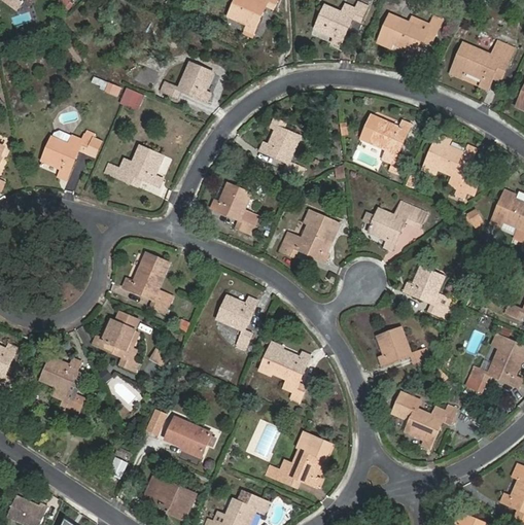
[(0,0),(12,9),(18,2),(19,0),(0,0)]
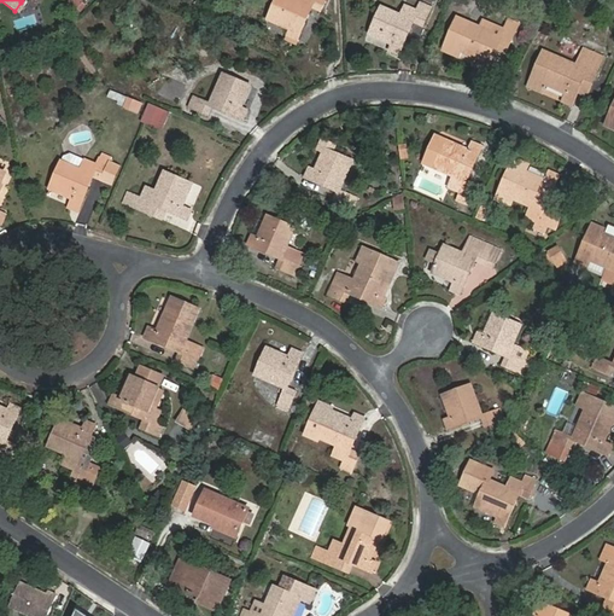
[(320,10),(323,0),(275,0),(269,17),(291,27),(288,34),(297,38),(311,5),(320,10)]
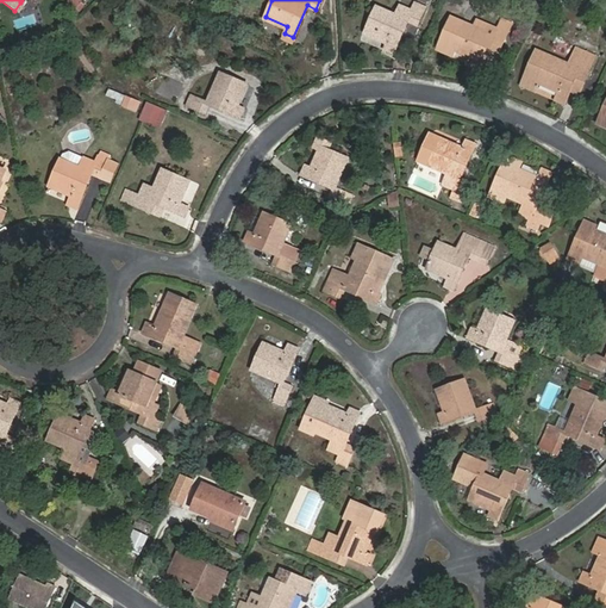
[(386,48),(395,53),(408,19),(417,23),(425,5),(414,0),(411,8),(401,4),(397,13),(378,5),(367,32),(389,42),(386,48)]
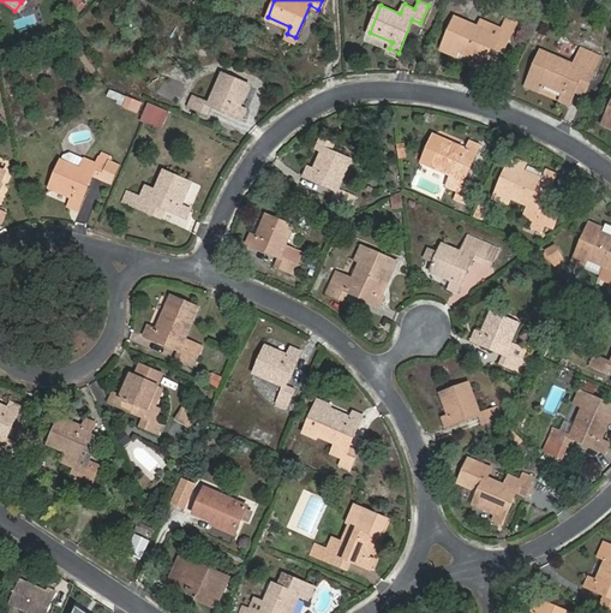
[(487,31),(468,24),(456,52),(479,60),(477,67),(485,71),(498,39),(507,42),(515,23),(504,18),(501,29),(490,25),(487,31)]
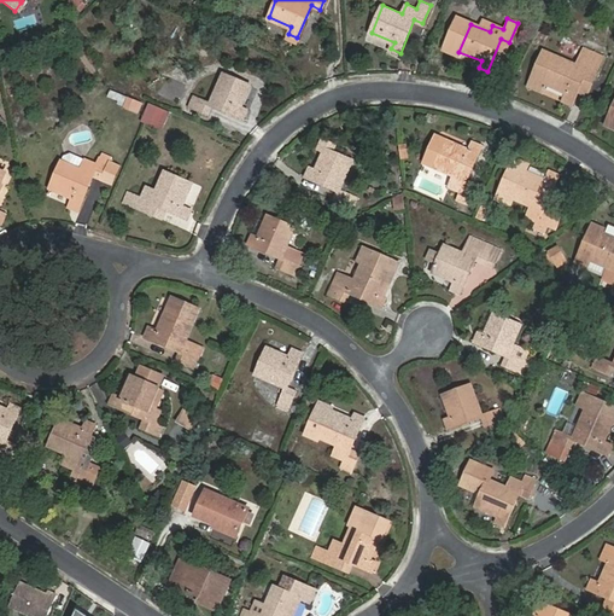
[(542,86),(565,97),(561,103),(571,106),(585,74),(594,77),(602,59),(584,51),(576,69),(541,53),(526,86),(539,92),(542,86)]
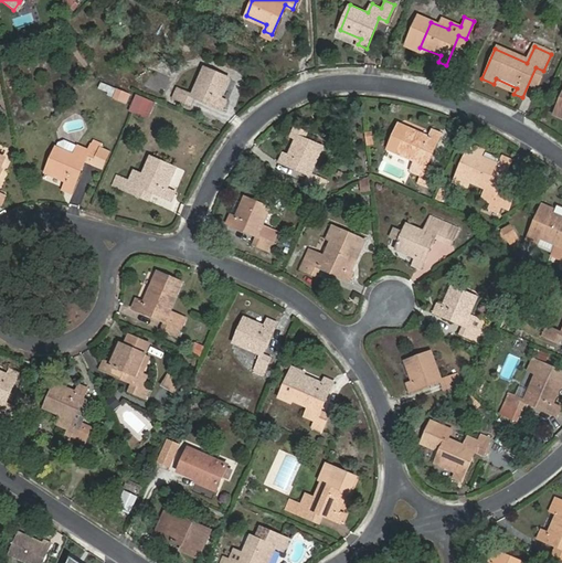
[(229,77),(204,66),(192,93),(177,86),(173,96),(189,103),(192,95),(222,108),(225,99),(220,97),(229,77)]
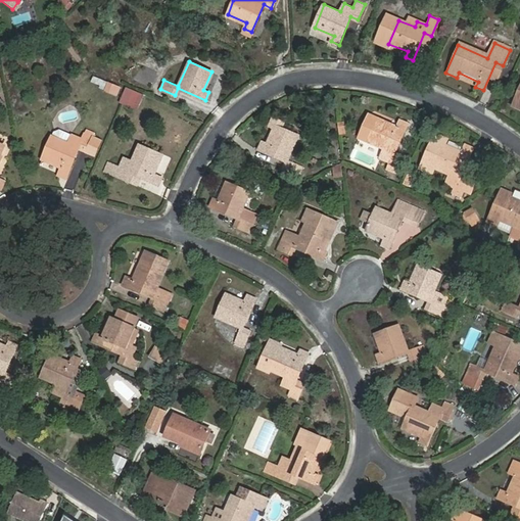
[(90,74),(87,81),(100,86),(103,79),(90,74)]
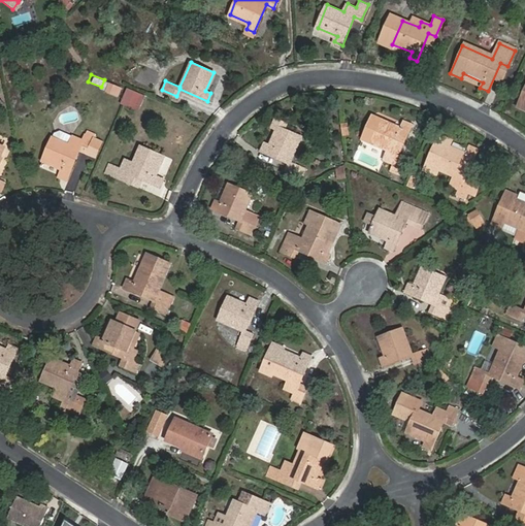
[(116,87),(107,83),(104,90),(112,94),(116,87)]
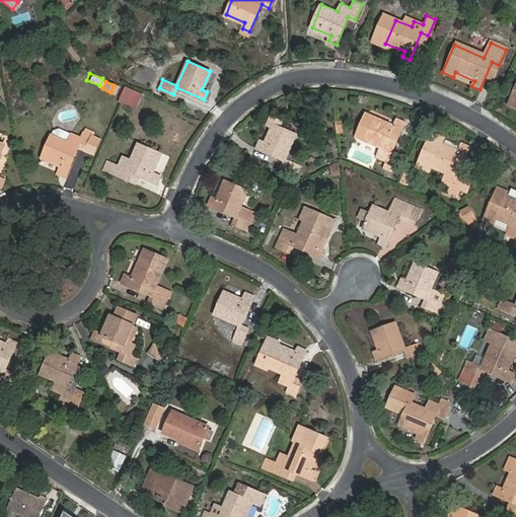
[(123,85),(116,100),(131,107),(138,92),(123,85)]
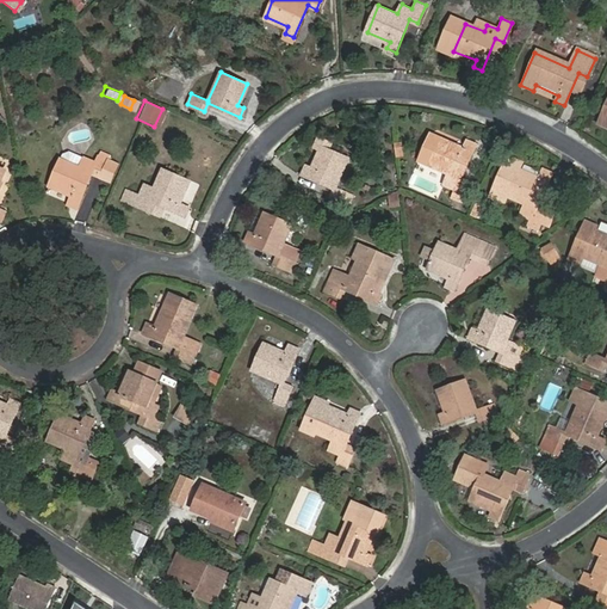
[(463,179),(476,147),(469,145),(465,151),(432,137),(421,164),(460,180),(453,197),(463,202),(471,183),(463,179)]
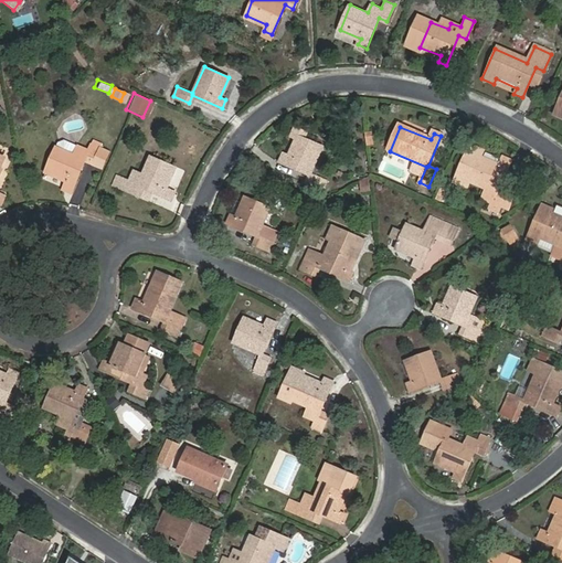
[(368,129),(360,131),(363,144),(371,141),(368,129)]
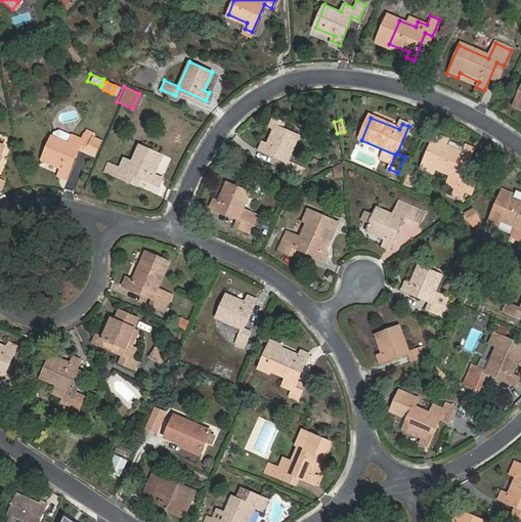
[(287,160),(298,134),(274,124),(266,143),(261,140),(258,148),(284,160),(280,168),(297,175),(301,166),(287,160)]
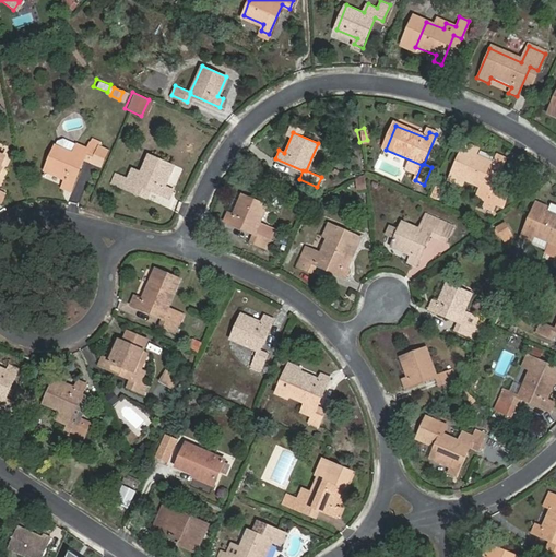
[(68,149),(50,141),(38,168),(59,178),(56,185),(68,190),(81,160),(98,167),(106,149),(96,144),(98,140),(86,134),(82,144),(72,140),(68,149)]
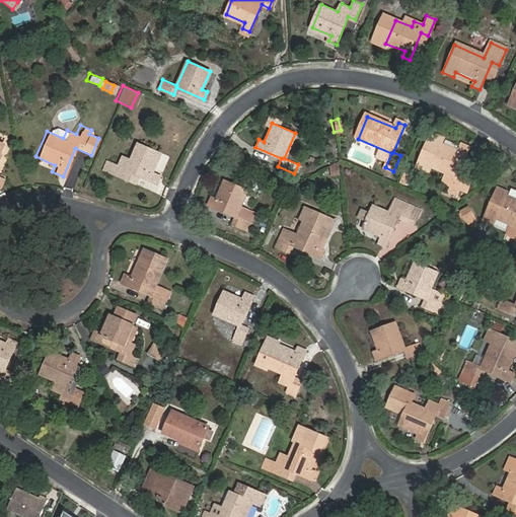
[(461,191),(464,181),(457,178),(468,151),(461,148),(459,154),(440,146),(442,142),(431,137),(418,169),(428,174),(431,168),(447,175),(455,179),(451,189),(449,194),(458,197),(461,191)]
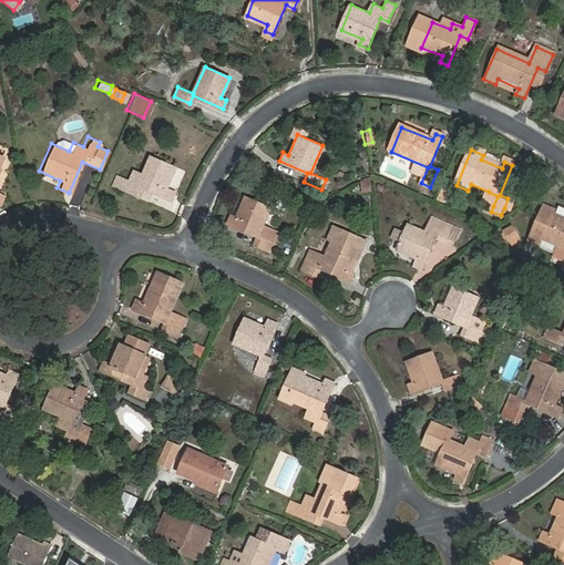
[(164,189),(173,167),(149,157),(141,175),(132,172),(127,182),(121,178),(116,189),(133,196),(136,187),(166,199),(170,192),(164,189)]
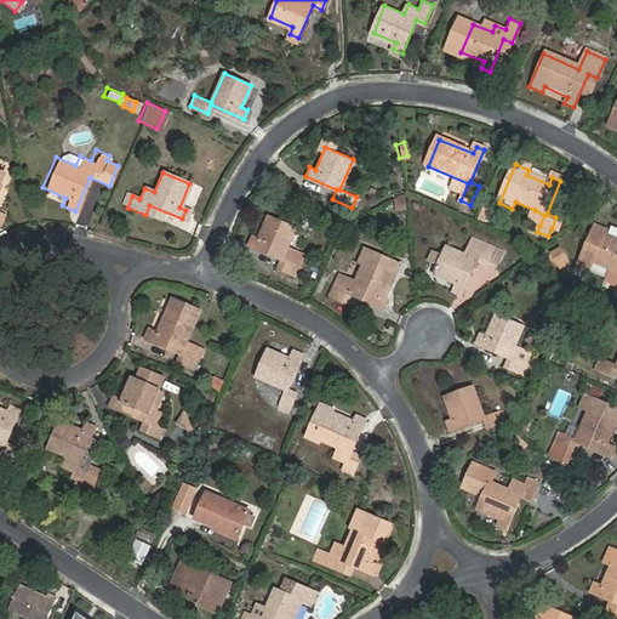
[(393,209),(403,208),(401,196),(390,197),(393,209)]
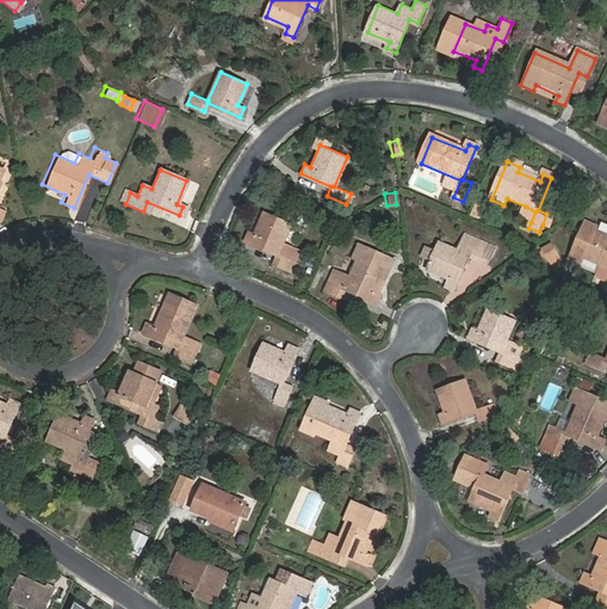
[(536,211),(526,207),(521,217),(531,222),(536,211)]
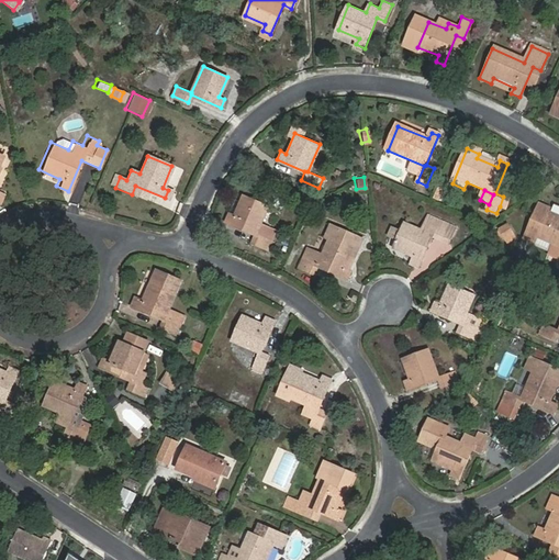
[(257,222),(265,204),(241,193),(232,213),(225,210),(221,220),(250,233),(247,239),(264,248),(272,228),(257,222)]
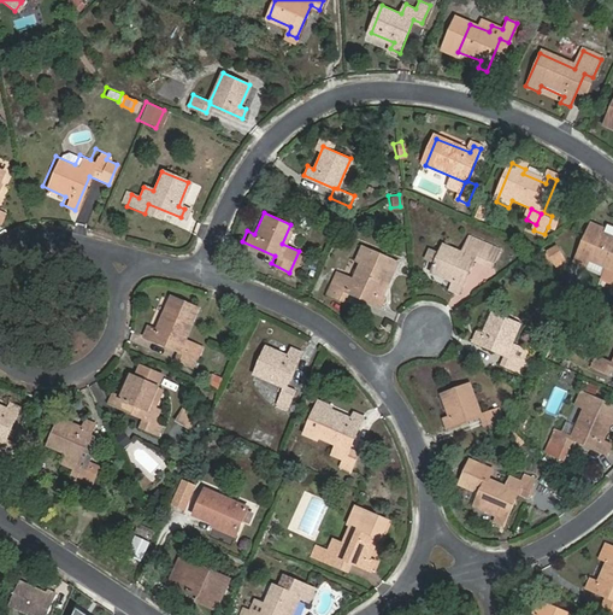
[(560,218),(552,216),(548,227),(555,230),(560,218)]
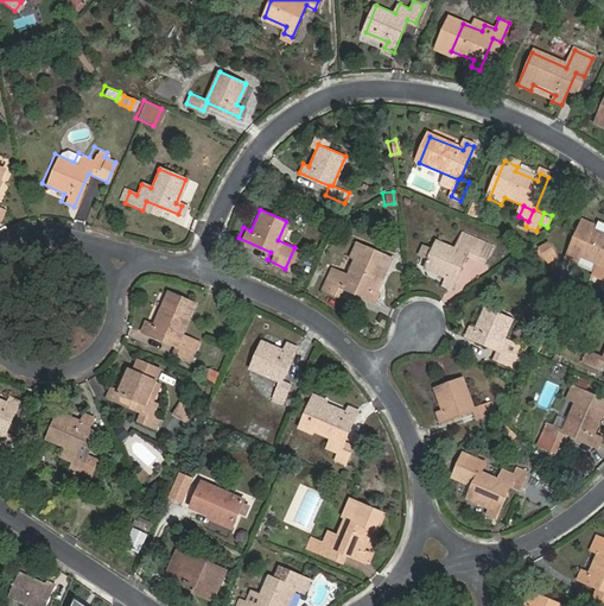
[(603,289),(603,235),(591,231),(593,225),(584,220),(565,257),(576,262),(579,257),(596,265),(591,276),(603,281),(599,288),(603,289)]
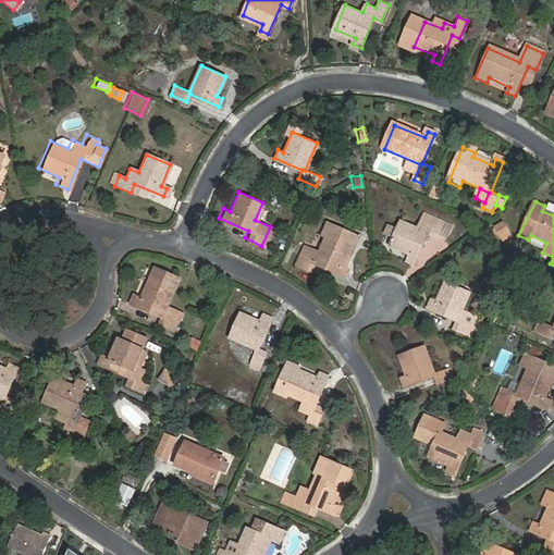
[(440,238),(446,222),(436,218),(430,234),(404,222),(394,247),(414,256),(411,261),(419,264),(432,235),(440,238)]
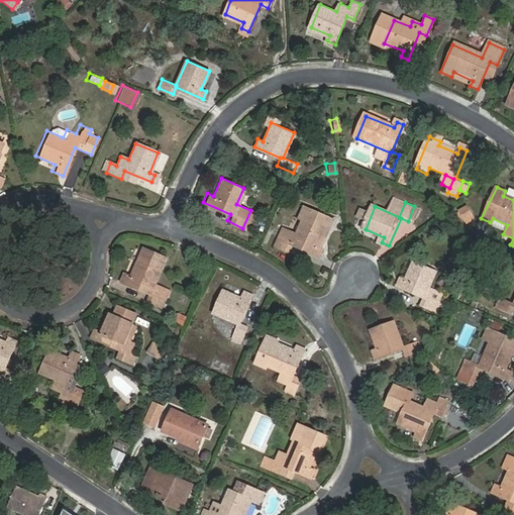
[(421,209),(414,206),(408,221),(414,224),(421,209)]
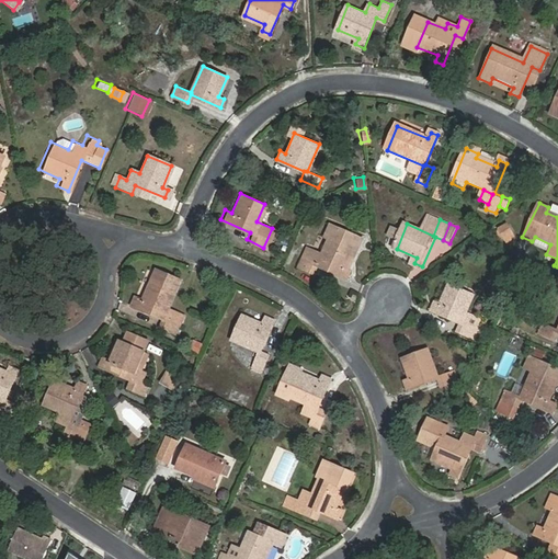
[(344,269),(356,238),(328,225),(322,236),(328,238),(321,253),(309,248),(304,258),(300,257),(296,266),(314,274),(317,266),(345,278),(350,271),(348,270),(344,269)]
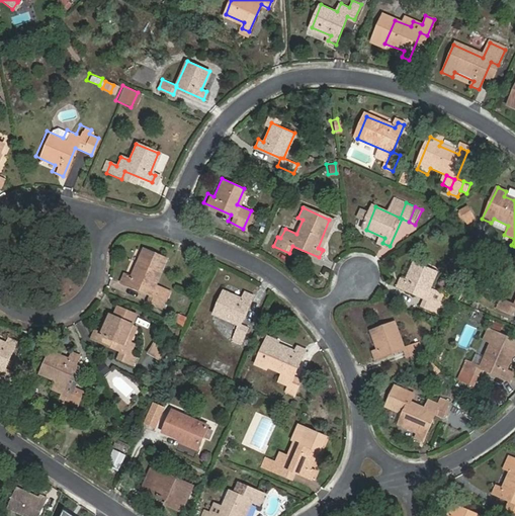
[(463,224),(470,220),(465,210),(458,215),(463,224)]
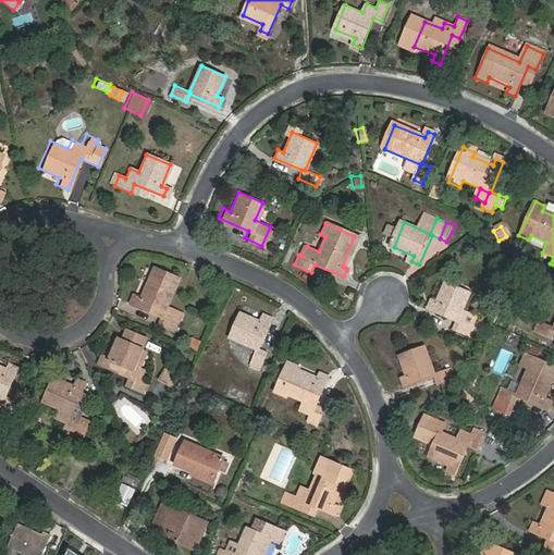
[(359,238),(354,236),(342,267),(345,268),(359,238)]
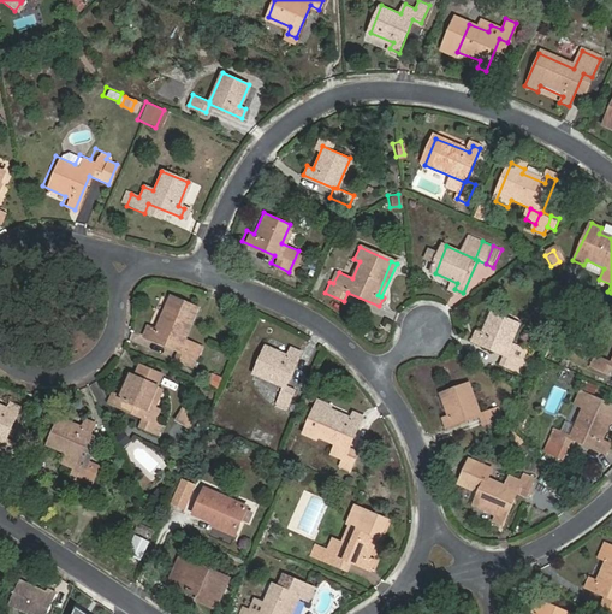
[(563,267),(559,261),(551,266),(554,272),(563,267)]
